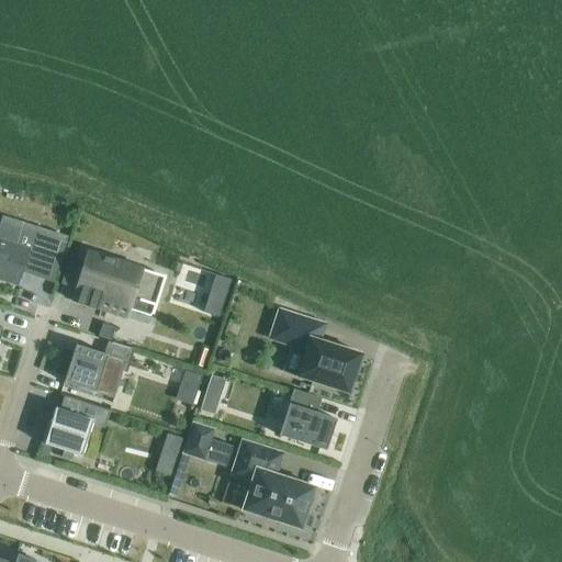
[(0,240),(0,279),(17,284),(27,250),(0,240)]
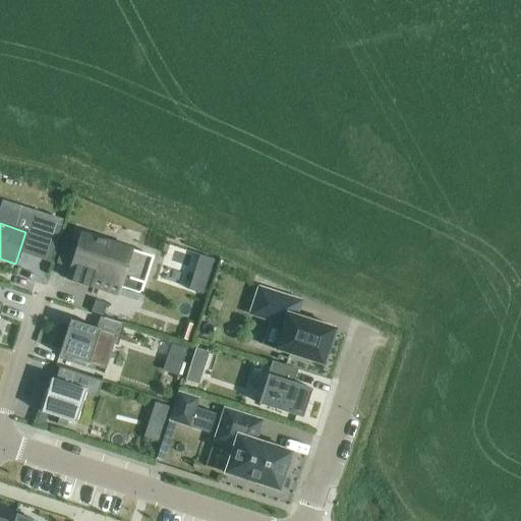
[(69,269),(66,279),(71,280),(70,282),(78,284),(79,283),(81,284),(80,285),(89,288),(90,286),(117,295),(123,277),(145,284),(153,257),(80,234),(69,269)]
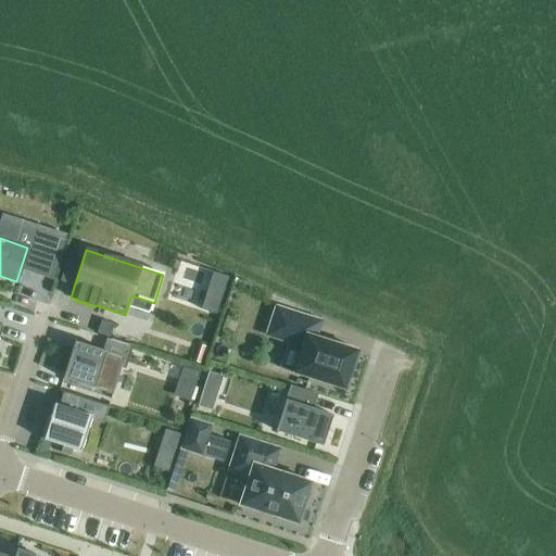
[(321,321),(275,306),(268,327),(304,338),(293,374),(344,390),(357,351),(316,338),(321,321)]
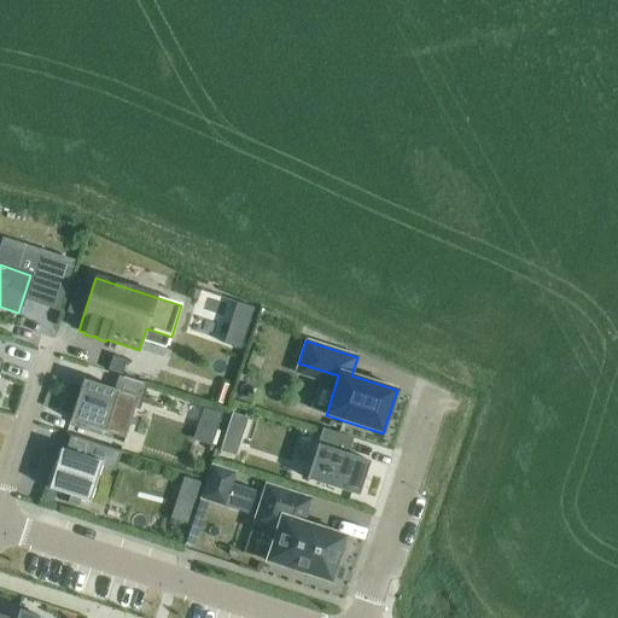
[(138,397),(82,380),(69,421),(124,439),(138,397)]
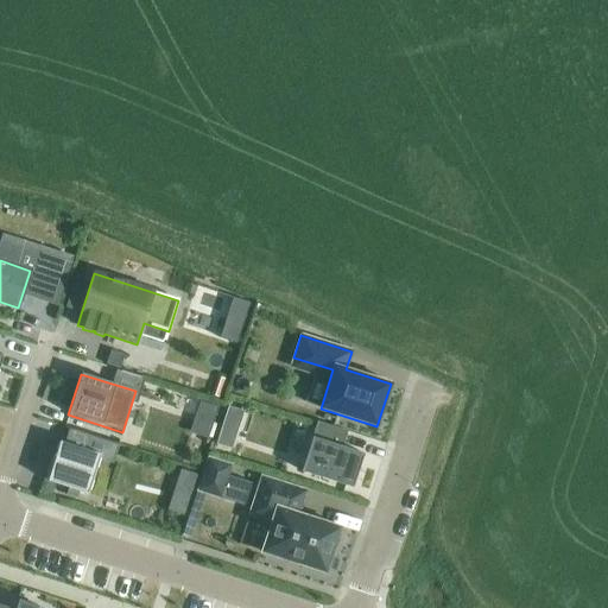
[(217,407),(200,401),(195,416),(214,422),(217,407)]
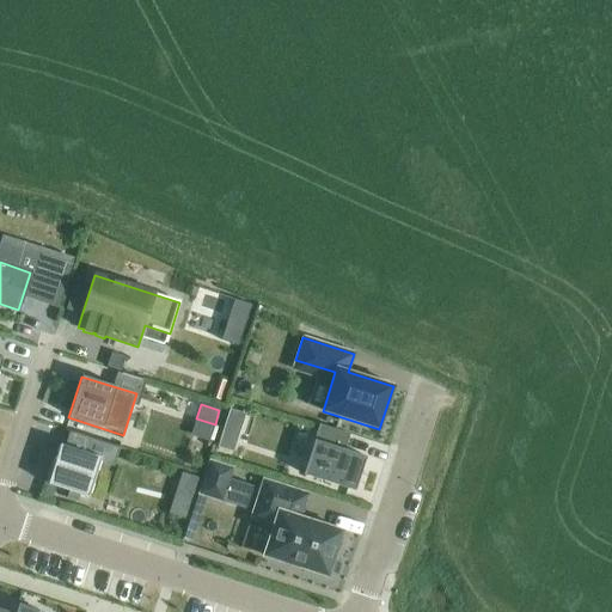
[(221,438),(236,442),(248,411),(233,407),(221,438)]
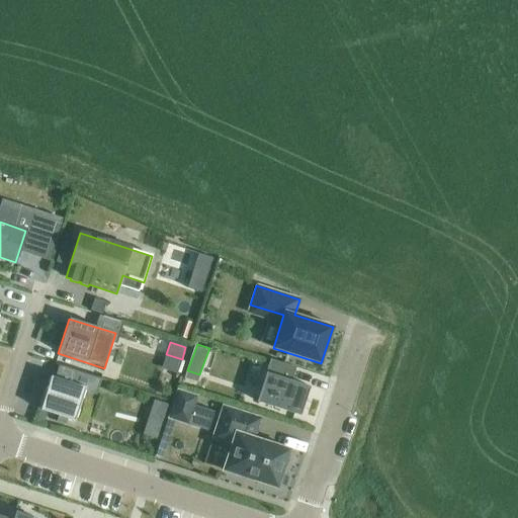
[(270,360),(256,402),(299,416),(310,386),(291,380),(295,368),(270,360)]
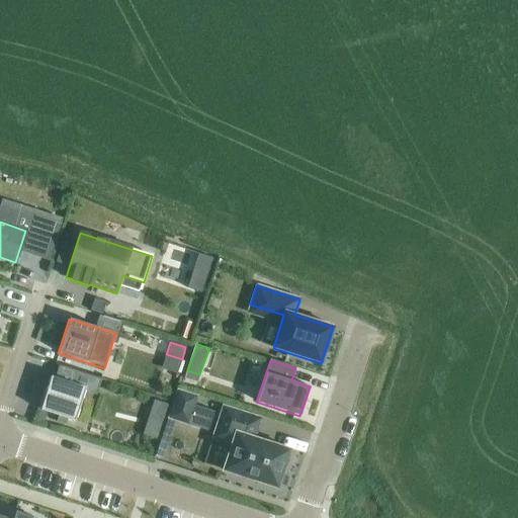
[(38,409),(37,410),(58,416),(56,422),(66,425),(68,419),(75,421),(84,392),(96,396),(101,379),(58,366),(55,377),(51,376),(40,409),(38,409)]
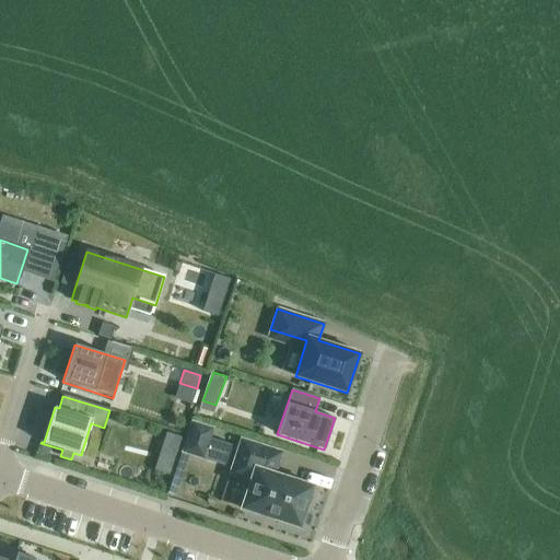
[(211,438),(213,428),(191,421),(181,453),(203,461),(224,467),(232,444),(211,438)]
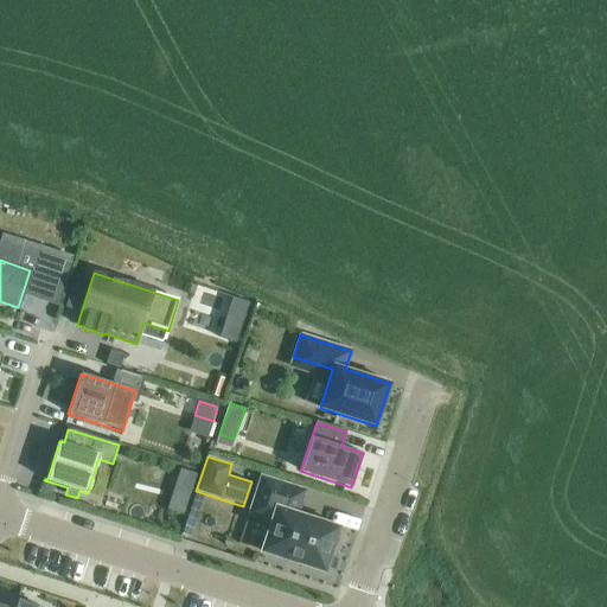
[(250,510),(248,515),(270,522),(262,549),(261,549),(261,551),(263,553),(263,551),(285,558),(285,560),(301,564),(323,572),(325,573),(326,570),(325,569),(333,547),(336,548),(340,534),(337,532),(338,529),(339,529),(339,526),(337,526),(298,515),(306,491),(261,475),(250,510)]
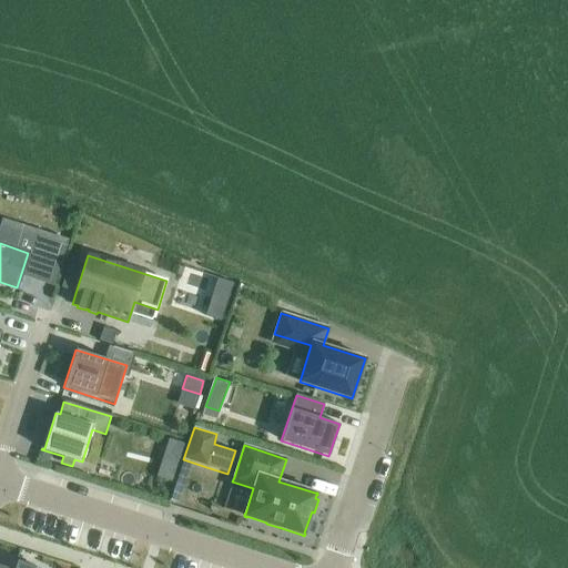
[(33,567),(0,557),(0,567),(33,567)]
